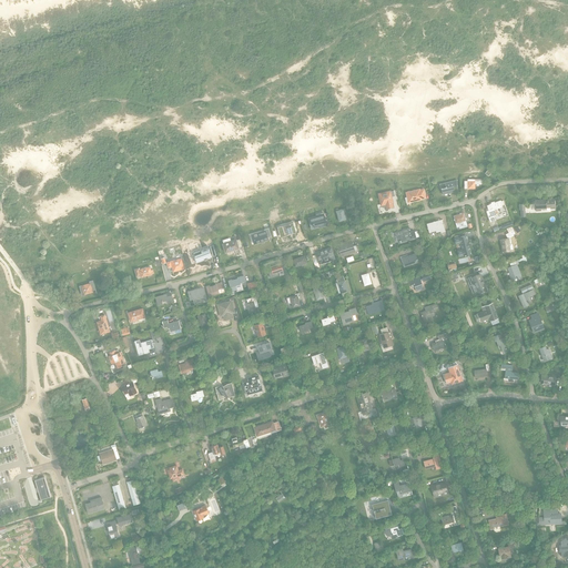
[(479,180),(472,180),(472,179),(468,180),(468,181),(464,181),(464,189),(475,189),(475,183),(479,183),(479,180)]
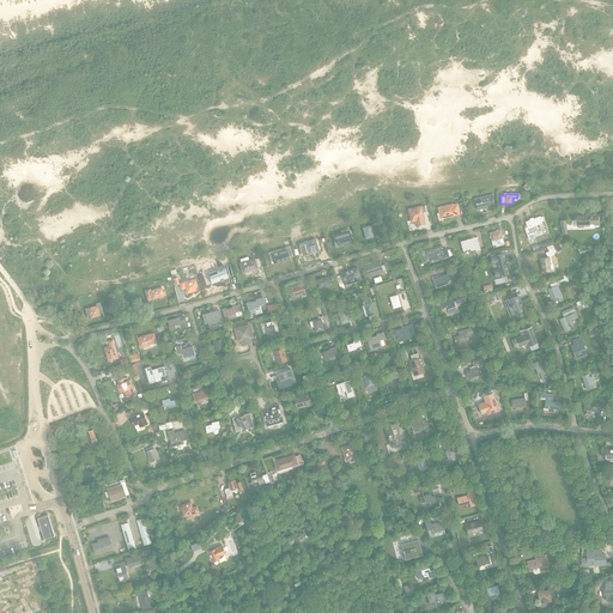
[(493,202),(492,194),(474,199),(477,206),(477,210),(491,206),(490,204),(493,202)]
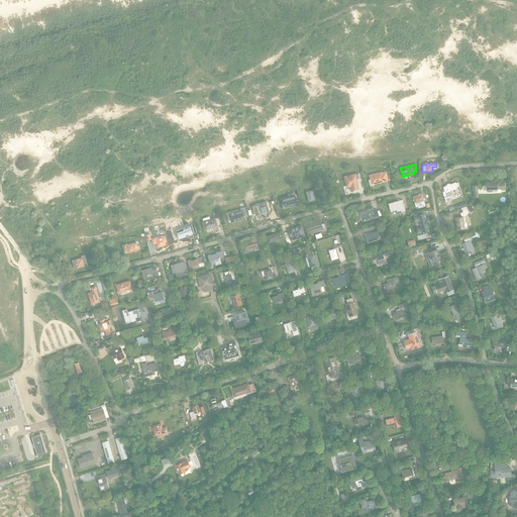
[(385,173),(382,174),(382,173),(370,176),(371,180),(369,180),(370,184),(372,184),(384,181),(387,180),(385,173)]
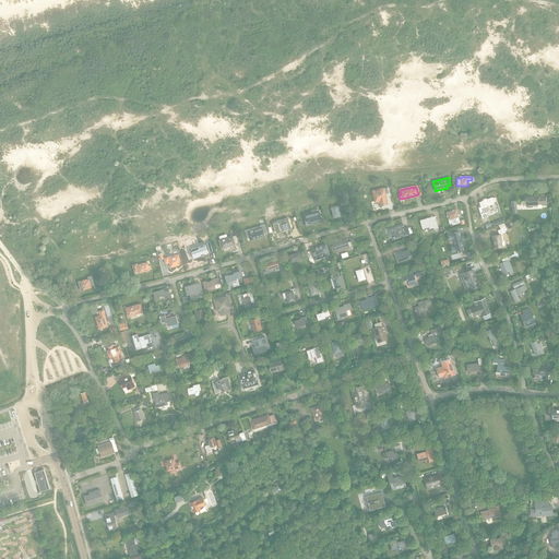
[(384,190),(372,193),(376,204),(379,204),(380,207),(389,205),(388,202),(388,201),(387,195),(390,194),(388,190),(385,190),(384,190)]
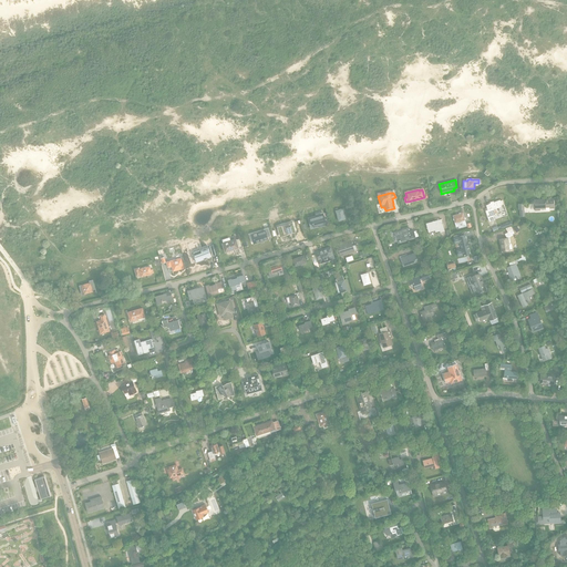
[(539,200),(535,200),(535,210),(545,210),(545,208),(545,206),(549,205),(549,208),(554,208),(553,199),(549,199),(549,198),(539,199),(539,200)]
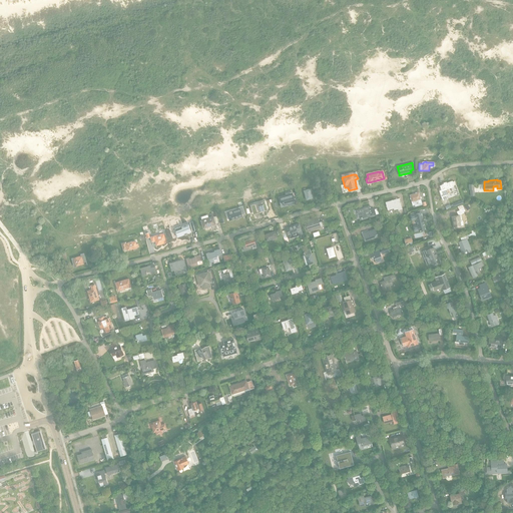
[(454,185),(455,184),(454,181),(452,181),(446,183),(446,181),(443,182),(443,184),(442,184),(440,185),(442,192),(440,193),(442,200),(447,198),(446,195),(450,193),(448,187),(454,185)]
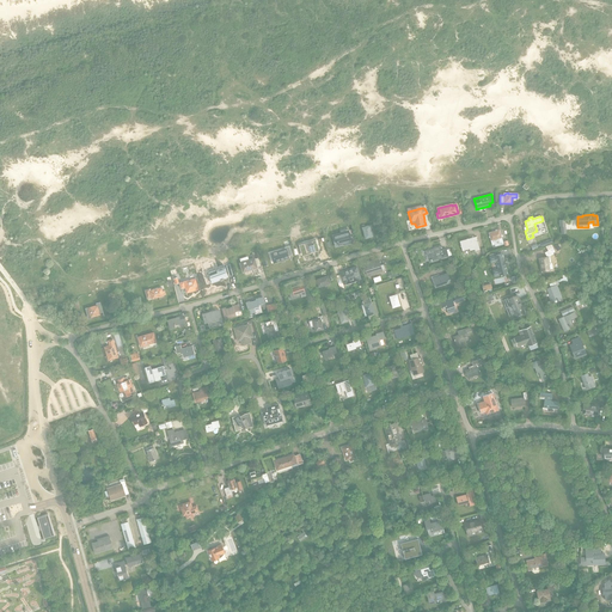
[(362,227),(365,238),(372,237),(369,225),(362,227)]
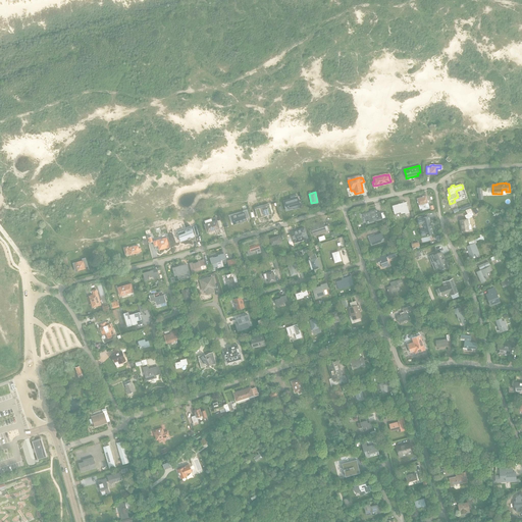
[(298,196),(286,199),(290,208),(293,207),(301,205),(300,202),(300,201),(299,201),(298,196)]
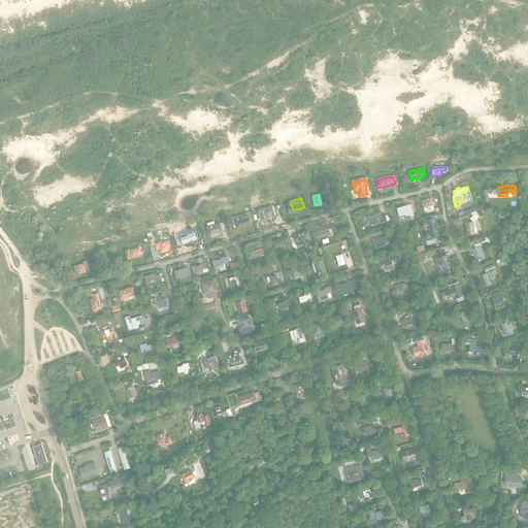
[(426,210),(427,212),(434,210),(431,198),(421,200),(424,211),(426,210)]
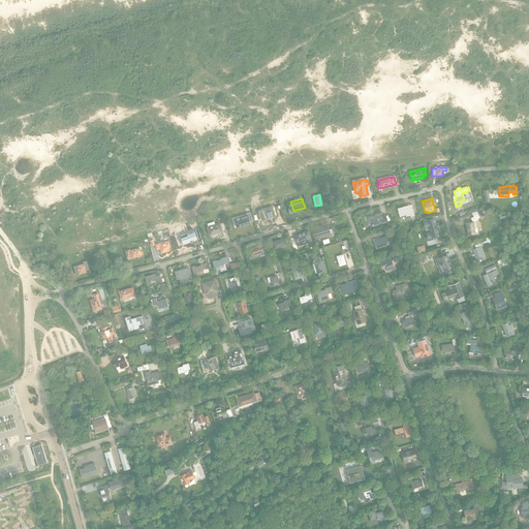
[(410,217),(414,216),(411,205),(397,209),(399,217),(405,215),(406,216),(410,215),(410,217)]
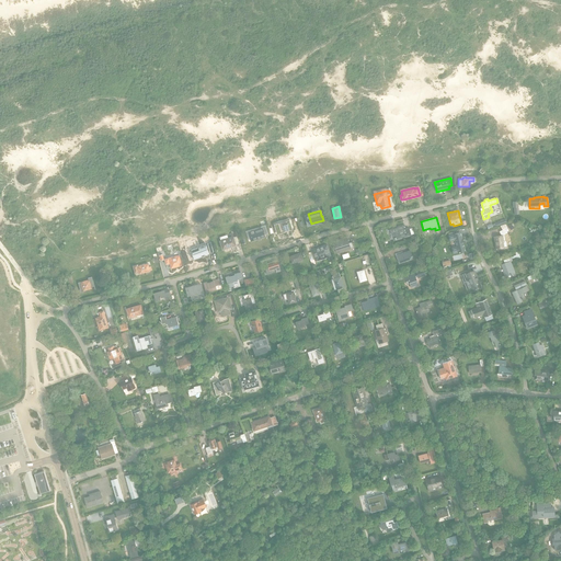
[(289,219),(274,224),(276,235),(293,230),(289,219)]
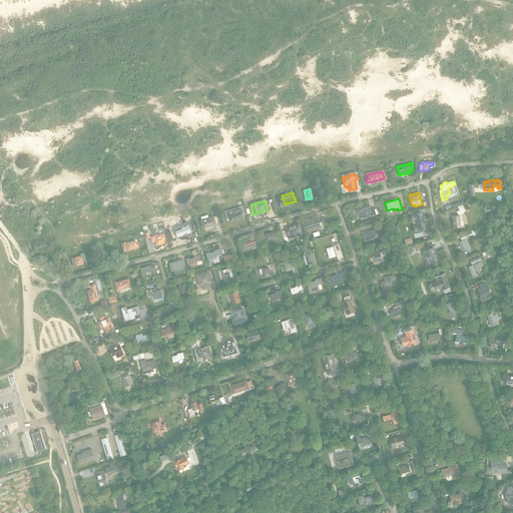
[(239,207),(228,211),(231,219),(241,216),(242,216),(241,214),(244,213),(241,205),(238,206),(239,207)]
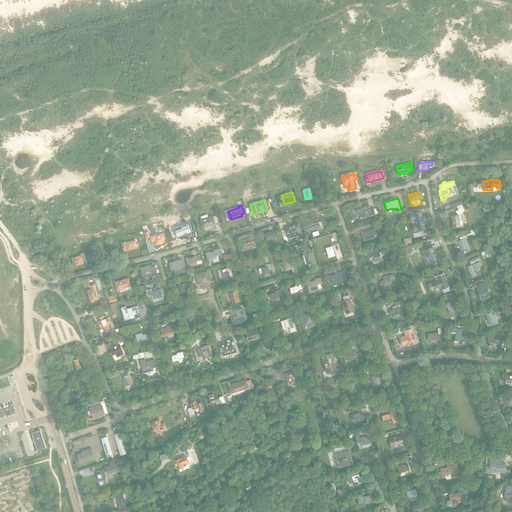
[(373,208),(370,209),(369,206),(356,209),(359,218),(360,217),(360,218),(361,218),(375,214),(373,208)]
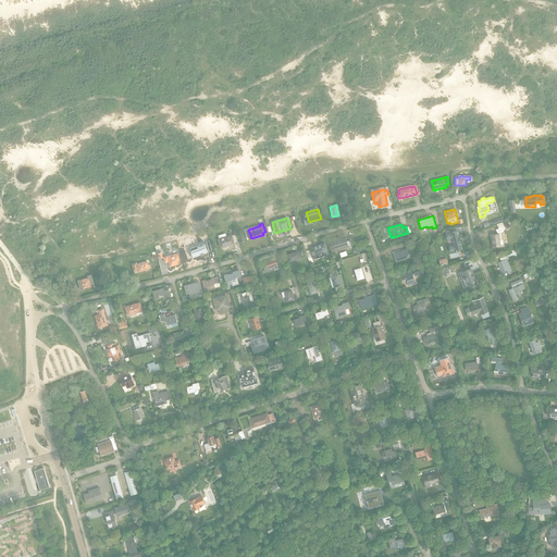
[(449,252),(461,249),(458,234),(456,234),(455,231),(445,234),(446,239),(452,238),(453,245),(447,246),(449,252)]
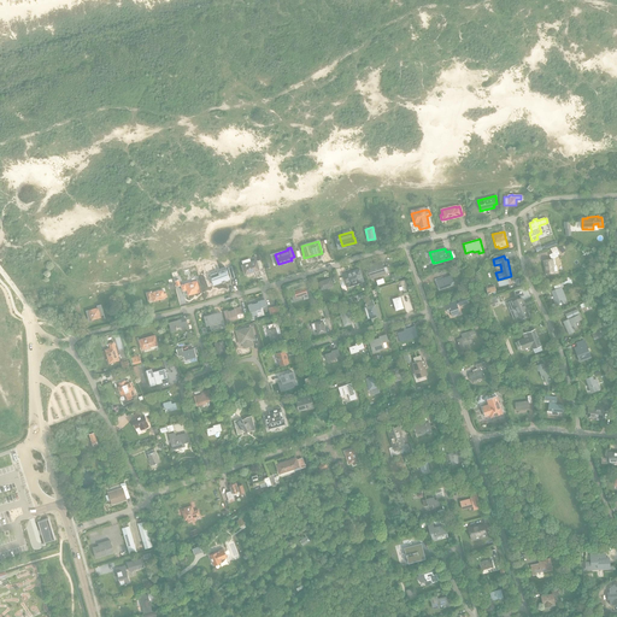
[(256,260),(251,263),(250,258),(241,260),(242,265),(245,275),(259,270),(258,269),(263,268),(260,260),(256,262),(256,260)]
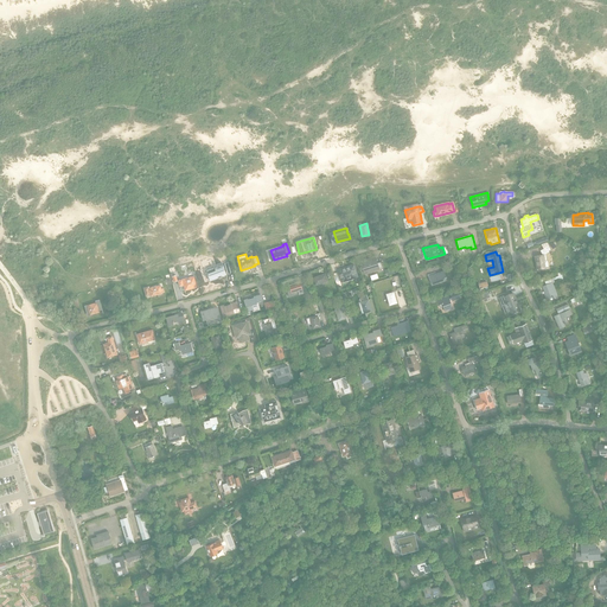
[(547,261),(545,255),(543,256),(535,257),(536,269),(541,268),(542,269),(548,268),(549,268),(548,261),(547,261)]
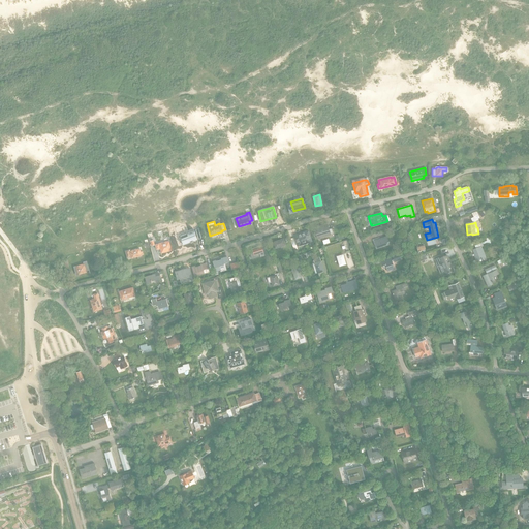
[(331,228),(329,229),(327,224),(320,226),(320,227),(314,229),(317,239),(333,234),(331,228)]
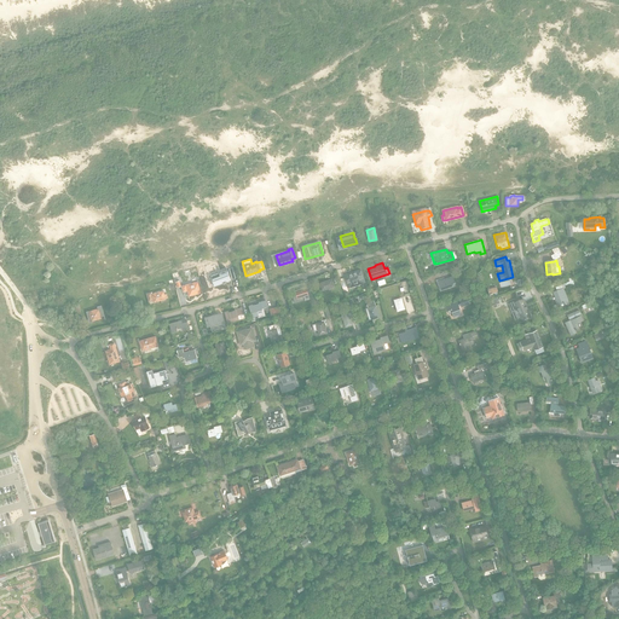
[(227,268),(210,275),(213,281),(212,281),(214,287),(223,283),(223,284),(226,283),(226,282),(230,281),(229,275),(227,268)]
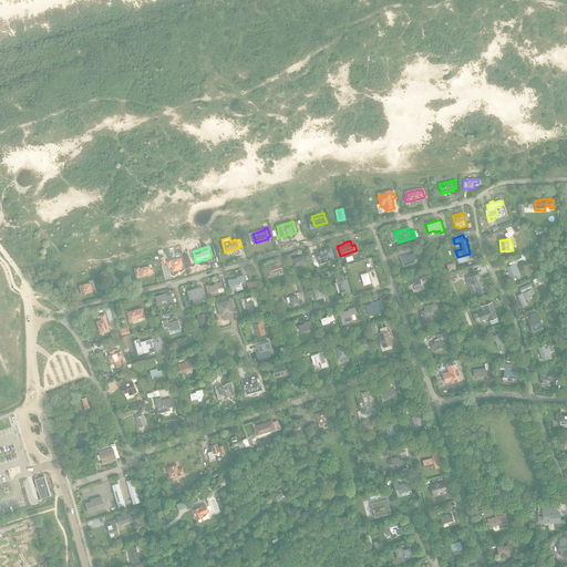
[(330,260),(334,259),(330,248),(327,249),(327,248),(318,250),(319,251),(315,253),(318,263),(318,264),(330,260)]
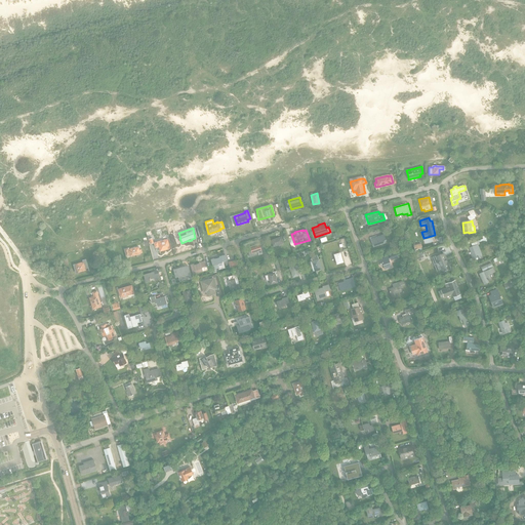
[(371,239),(373,246),(376,245),(376,243),(386,240),(384,234),(371,239)]
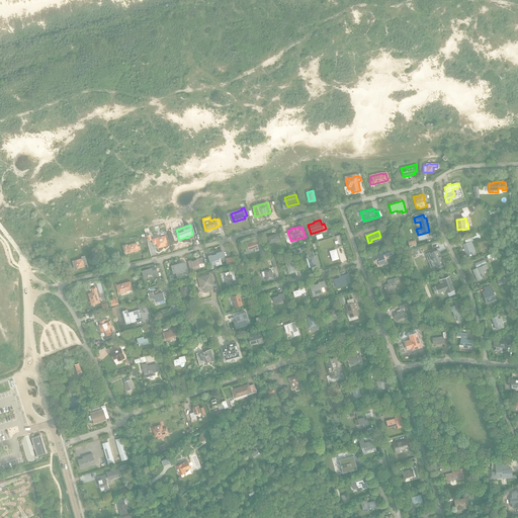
[(268,237),(270,243),(279,240),(277,234),(268,237)]
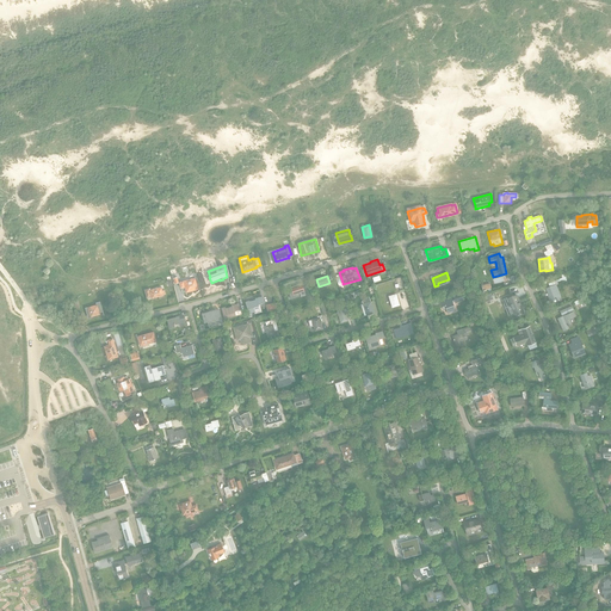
[(183,282),(179,283),(180,288),(185,287),(186,285),(187,290),(196,288),(195,283),(196,283),(195,278),(183,282)]
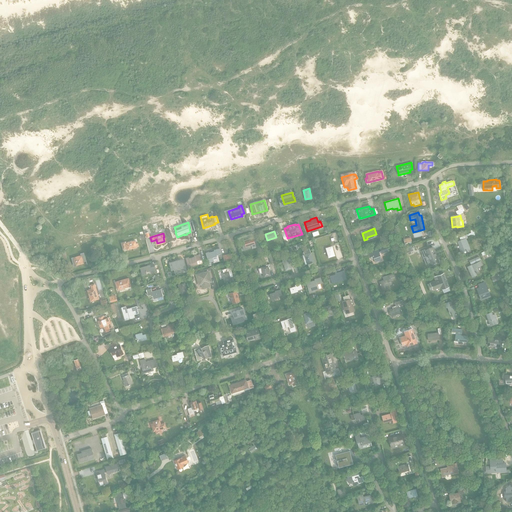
[(469,240),(473,239),(471,233),(459,238),(460,241),(457,242),(459,248),(460,252),(470,249),(466,239),(468,238),(469,240)]
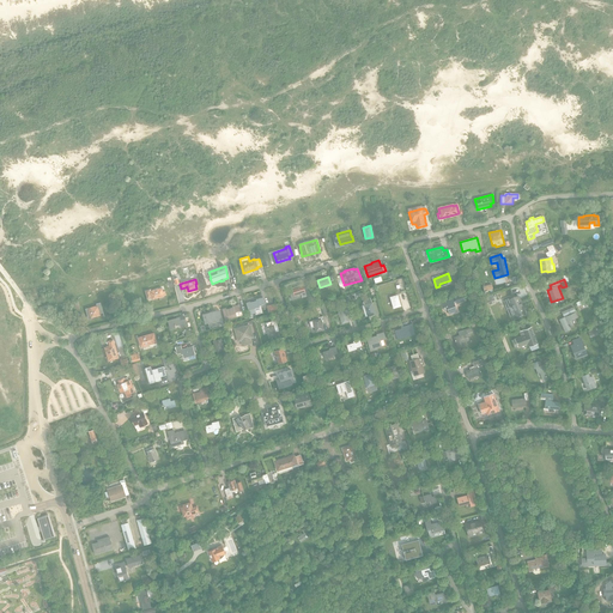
[(290,292),(291,298),(301,295),(301,293),(305,292),(303,285),(292,289),(293,291),(290,292)]
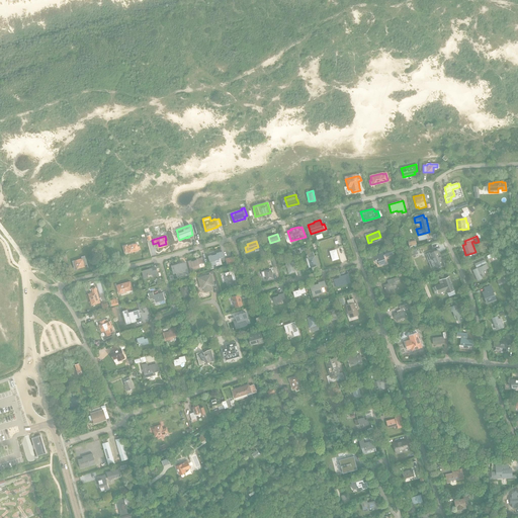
[(140,246),(138,247),(137,243),(127,245),(127,244),(122,246),(124,252),(127,251),(128,253),(139,250),(141,249),(140,246)]
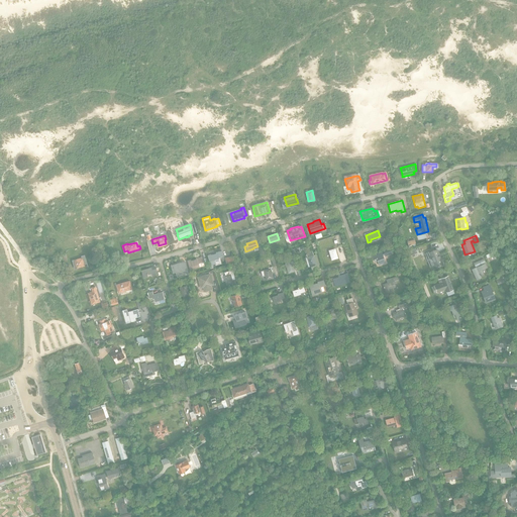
[(329,250),(332,260),(338,257),(335,248),(329,250)]
